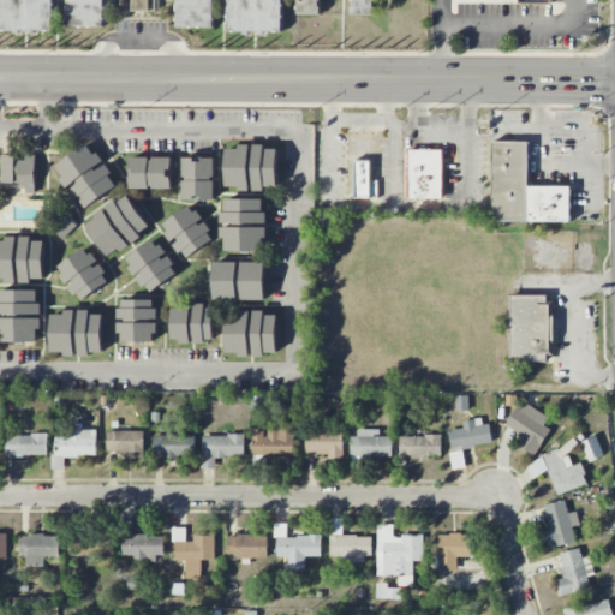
[(0,0),(0,33),(54,33),(54,0),(0,0)]
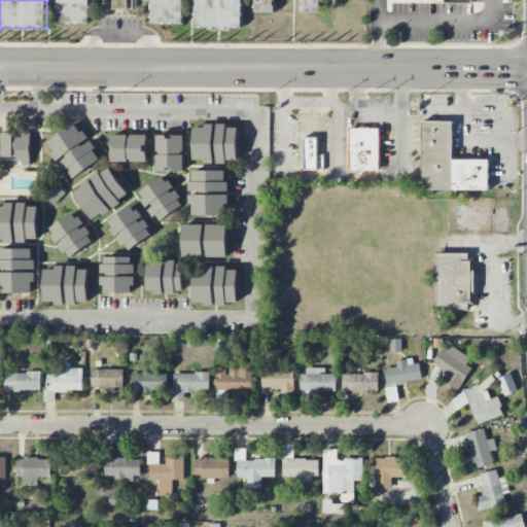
[(91,23),(91,0),(57,0),(57,23),(91,23)]
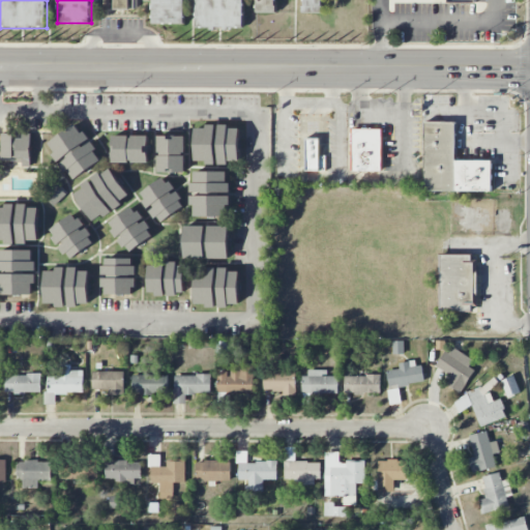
[(113,0),(113,9),(130,9),(130,0),(113,0)]
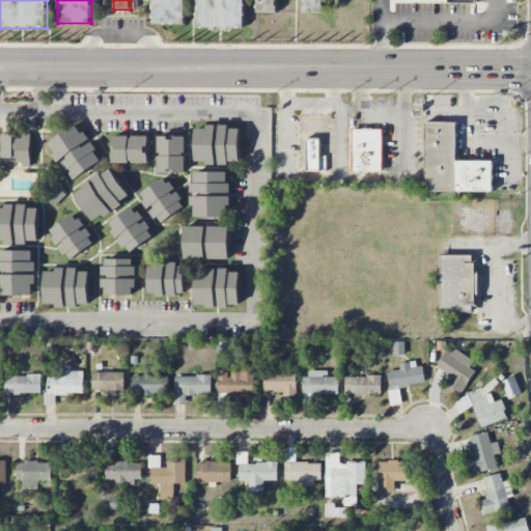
[(151,0),(151,24),(186,24),(186,0),(151,0)]
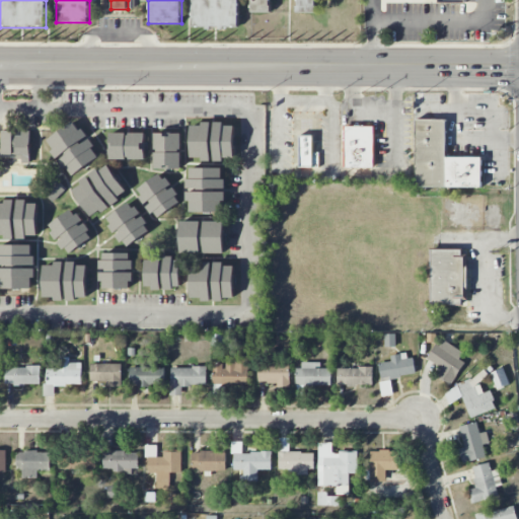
[(239,29),(239,0),(192,0),(192,29),(239,29)]
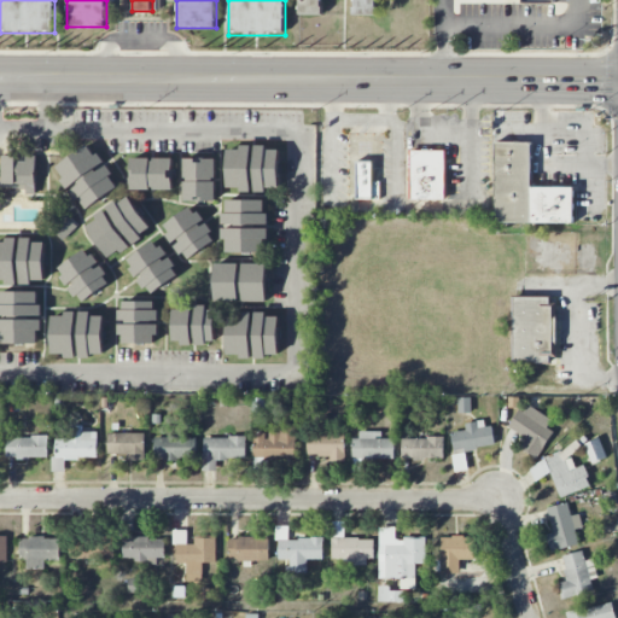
[(322,13),(322,0),(296,0),(296,13),(322,13)]
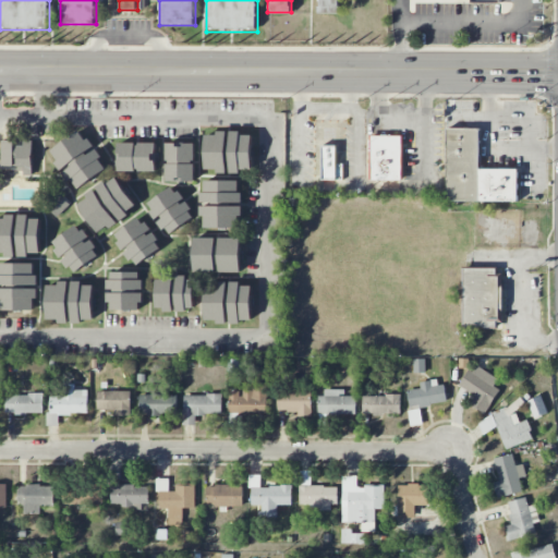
[(317,0),(317,12),(342,12),(342,0),(317,0)]
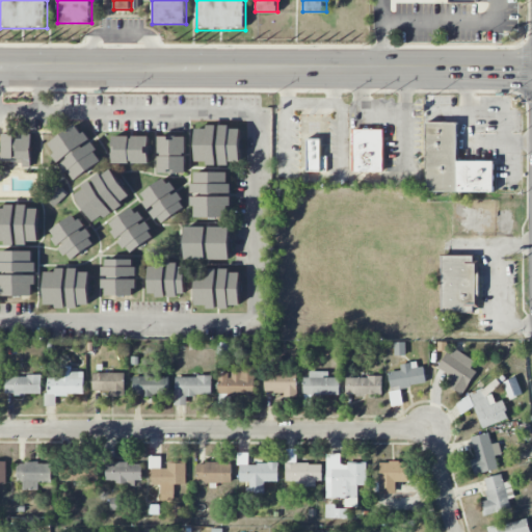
[(494,191),(494,161),(457,161),(457,122),(426,122),(426,191),(494,191)]
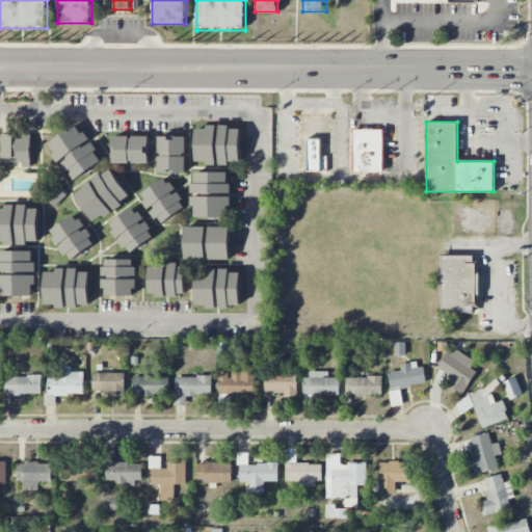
[(73,182),(103,158),(77,125),(47,148),(73,182)]
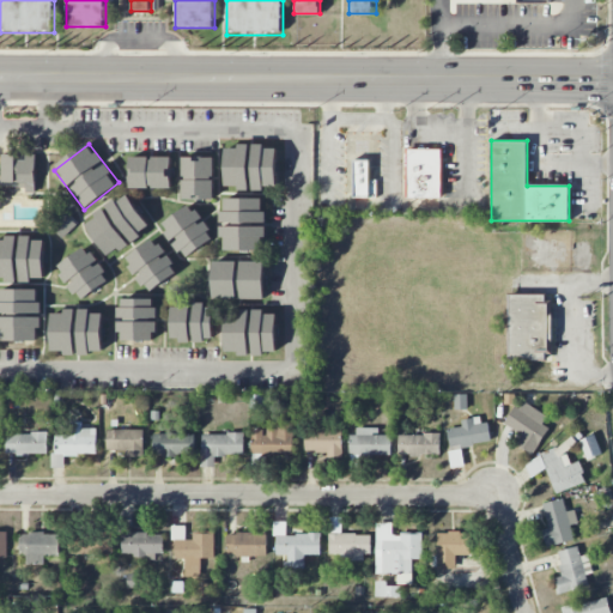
[(277,188),(277,144),(225,144),(225,188),(277,188)]
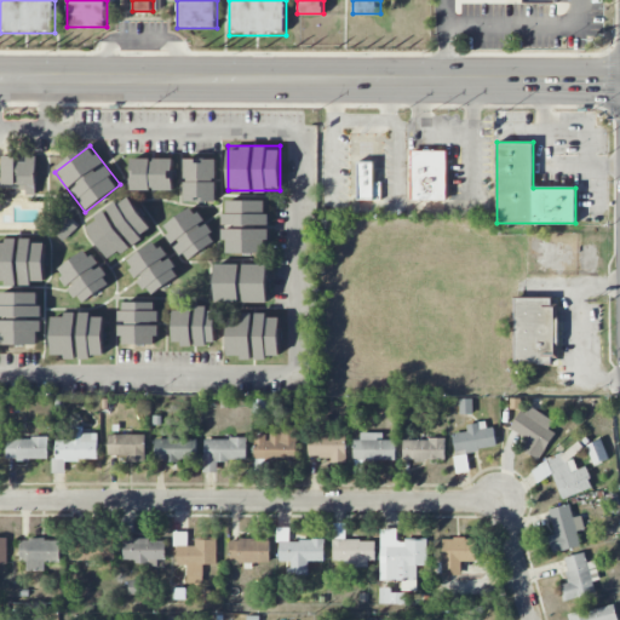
[(448,149),(412,149),(412,201),(448,201),(448,149)]
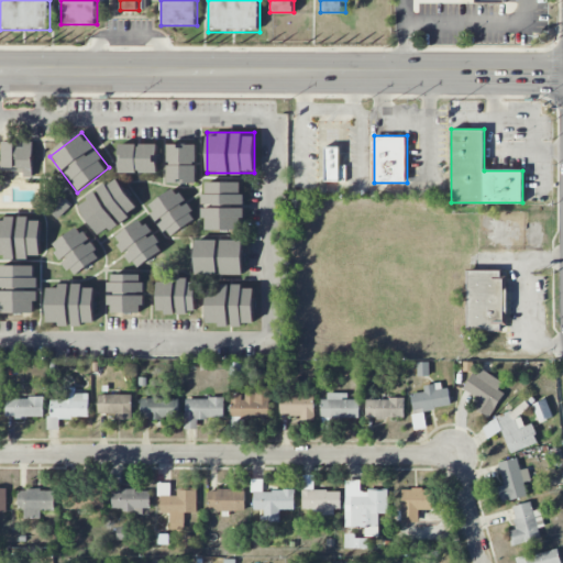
[(33,176),(33,142),(1,142),(1,166),(21,166),(21,176),(33,176)]
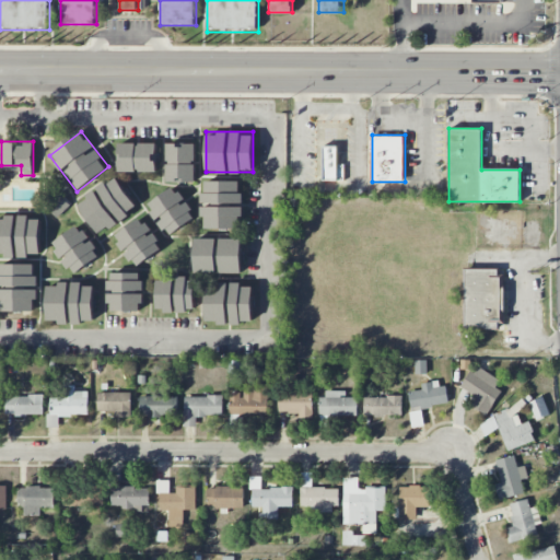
[(118,172),(156,172),(156,142),(118,142),(118,172)]
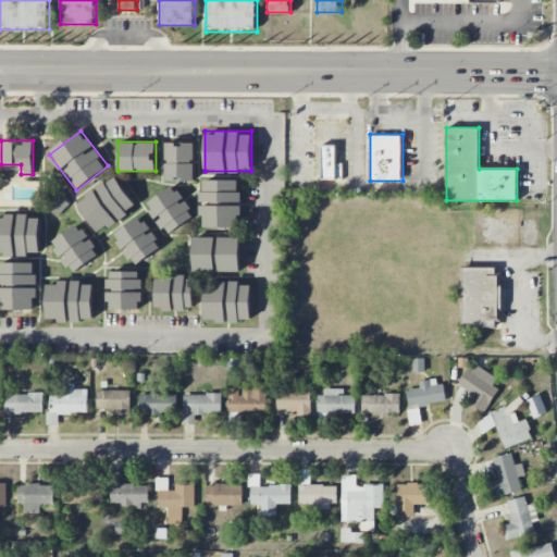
[(165,181),(194,181),(194,141),(165,141),(165,181)]
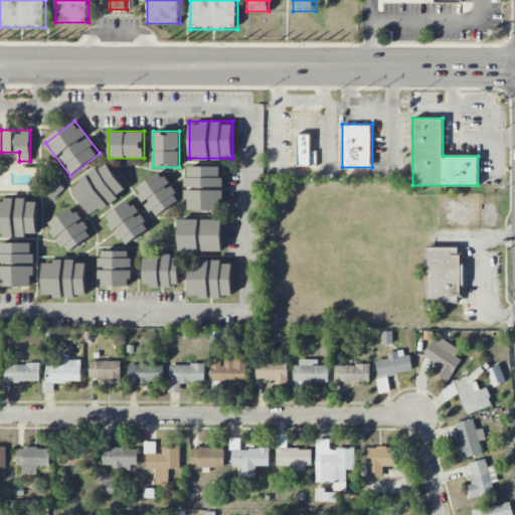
[(296,166),(310,166),(310,134),(296,134),(296,166)]
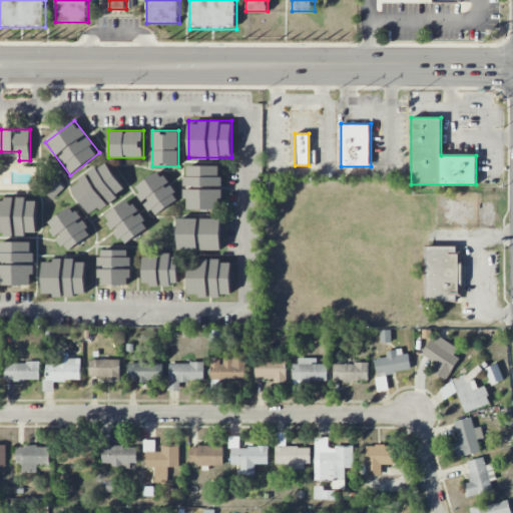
[(106,160),(70,184),(90,215),(126,191),(106,160)]
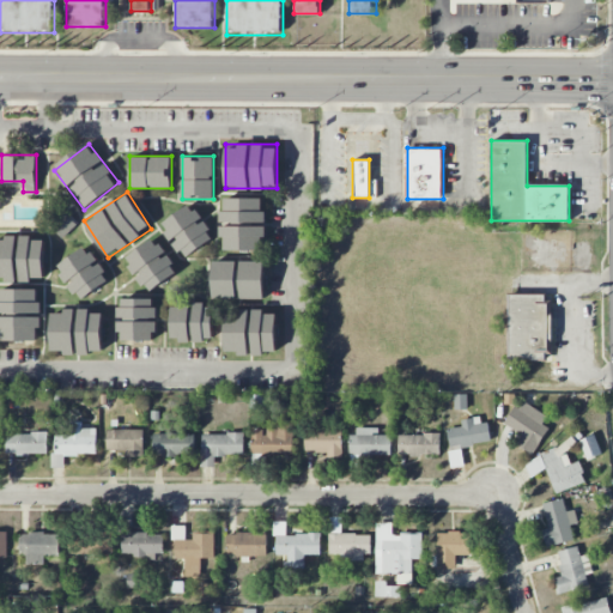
[(265,198),(222,198),(222,250),(265,250),(265,198)]
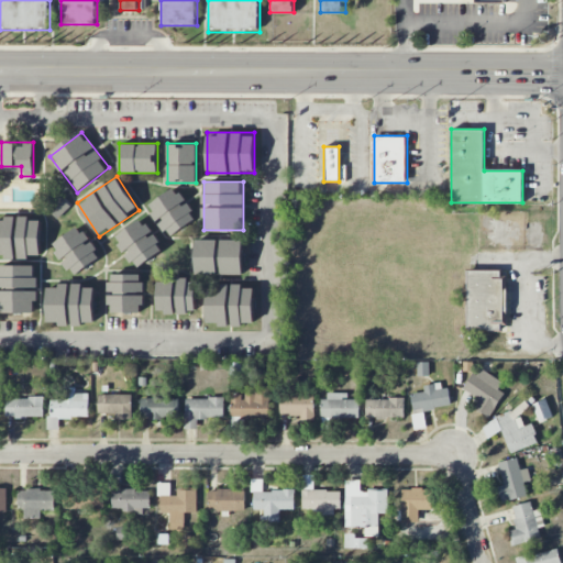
[(170,238),(198,217),(176,186),(148,207),(170,238)]
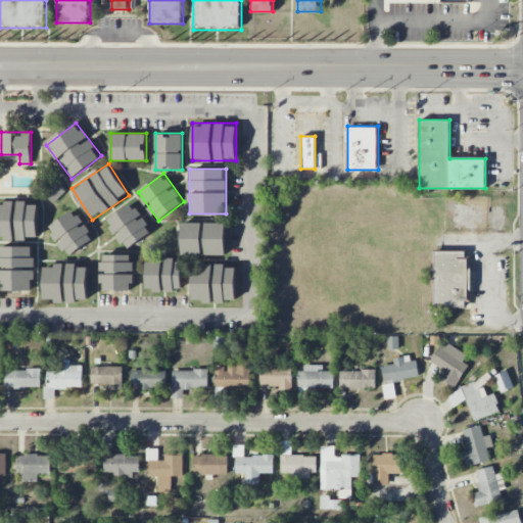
[(65,192),(54,180),(42,192),(53,204),(65,192)]
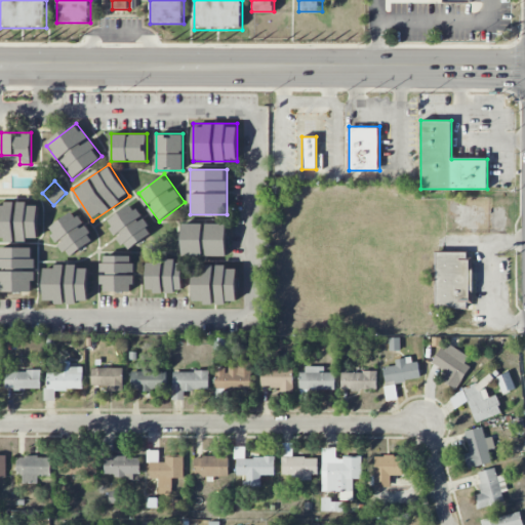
[(0,241),(38,241),(38,201),(0,201),(0,241)]
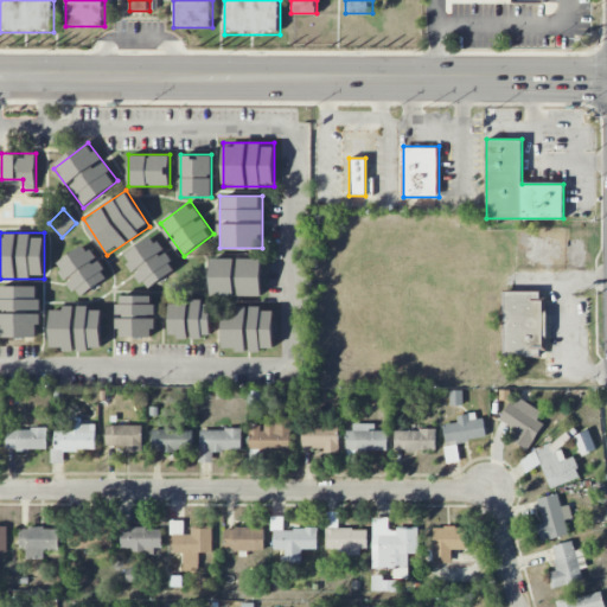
[(147,289),(178,267),(154,234),(122,256),(147,289)]
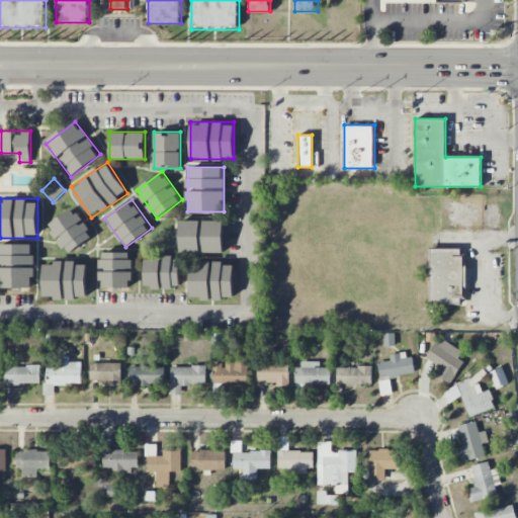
[(75,206),(48,225),(67,254),(94,236),(75,206)]
